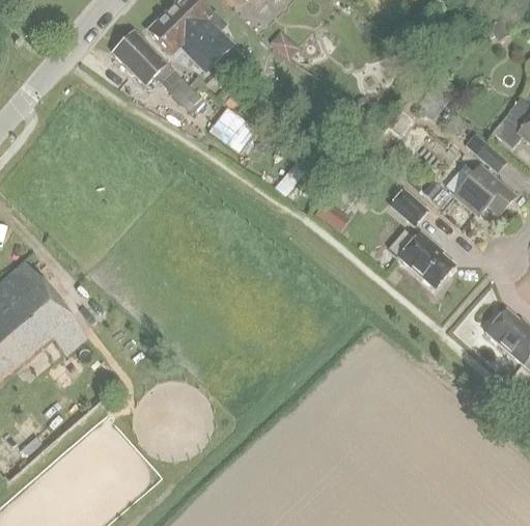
[(206,70),(232,44),(220,31),(228,23),(215,10),(214,11),(201,0),(176,0),(149,28),(151,30),(149,32),(171,54),(182,45),(206,70)]
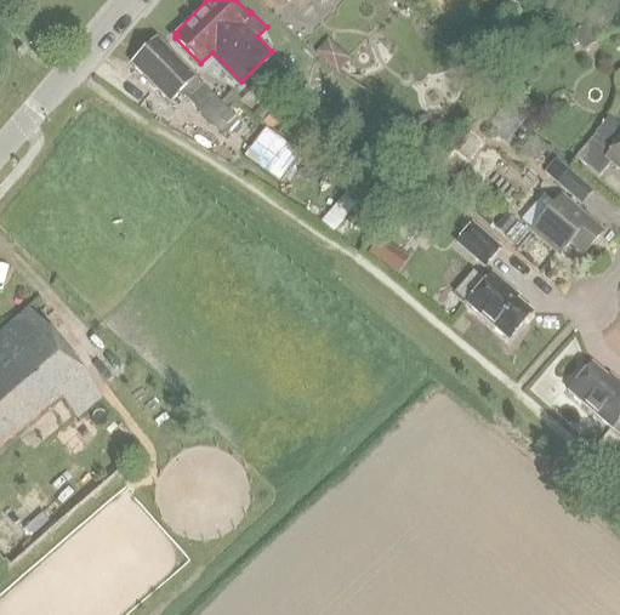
[(587,22),(574,28),(582,47),(597,40),(587,22)]
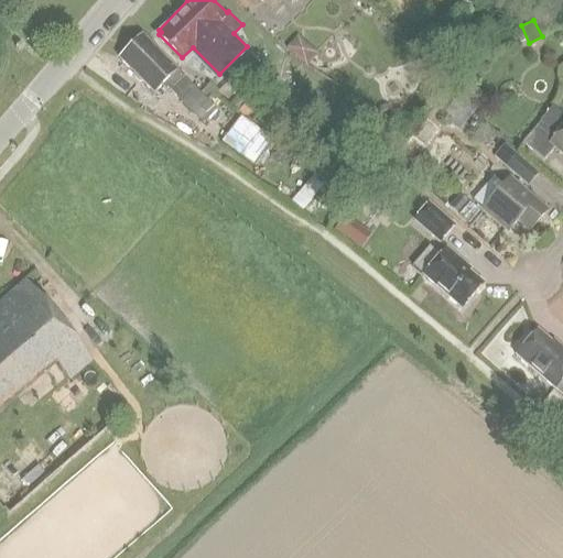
[(182,98),(195,85),(142,32),(119,55),(139,75),(154,90),(164,80),(182,98)]
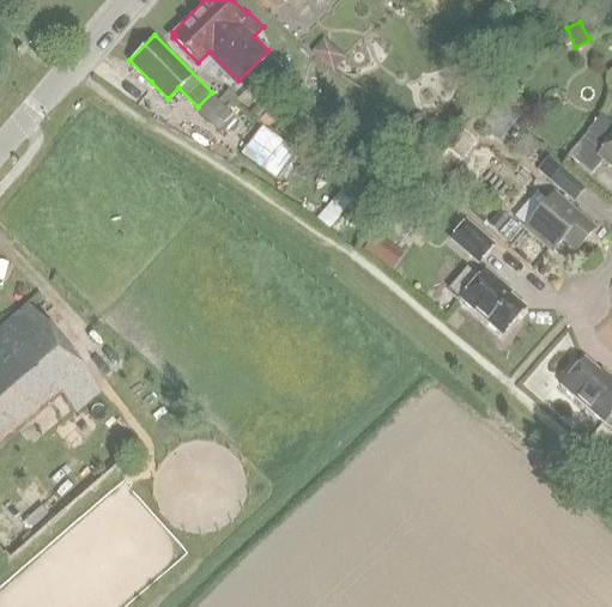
[(510,85),(495,104),(515,121),(531,102),(510,85)]
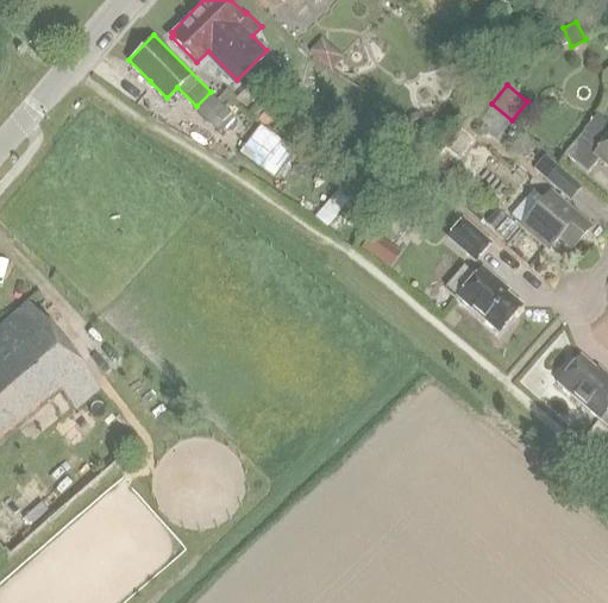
[(227,87),(221,93),(230,102),(237,95),(227,87)]
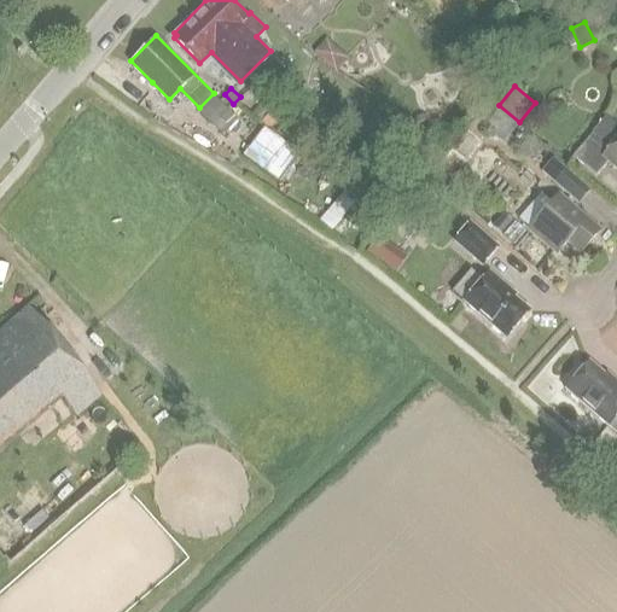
[(225,132),(238,117),(214,93),(199,108),(225,132)]
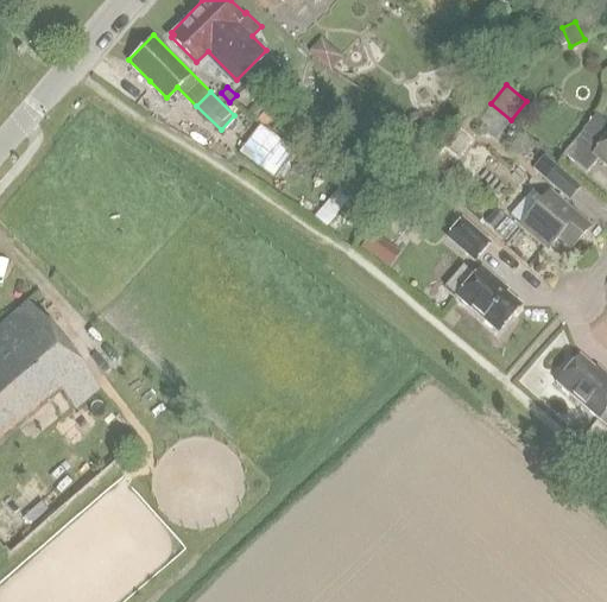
[(491,103),(475,122),(495,139),(511,120),(491,103)]
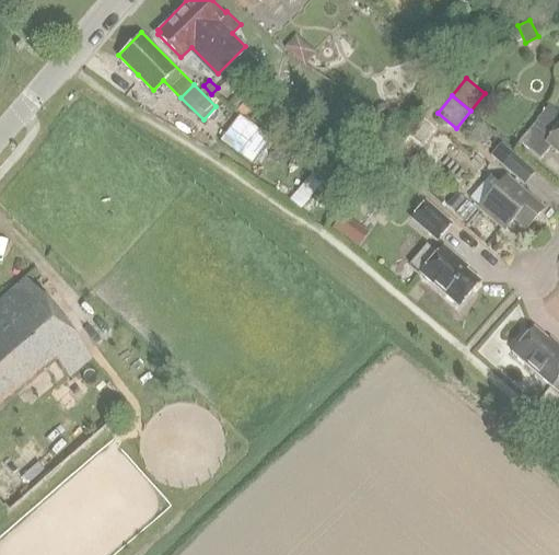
[(241,113),(221,138),(253,161),(271,137),(241,113)]
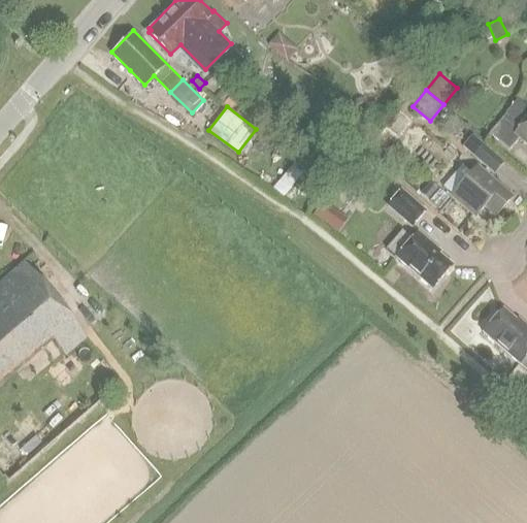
[(507,110),(490,130),(511,148),(516,141),(521,135),(526,139),(526,118),(522,124),(507,110)]
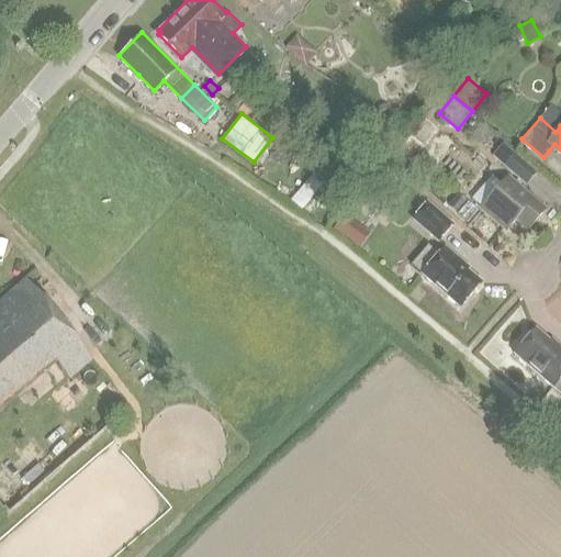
[(504,142),(493,154),(526,184),(537,170),(504,142)]
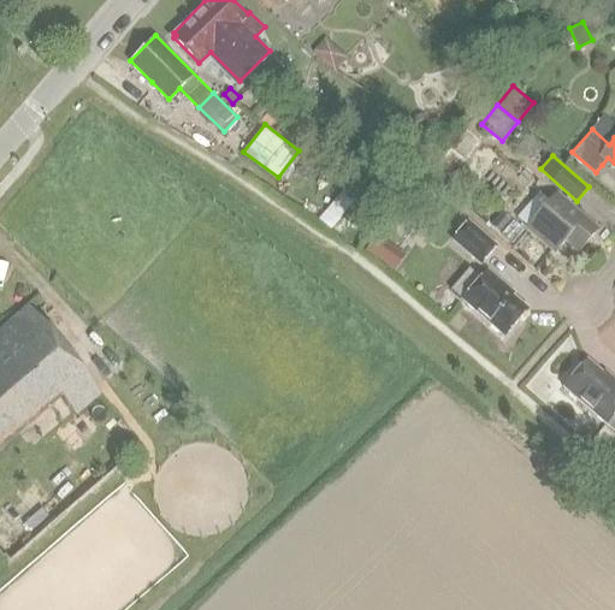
[(346,185),(320,215),(331,225),(356,195),(346,185)]
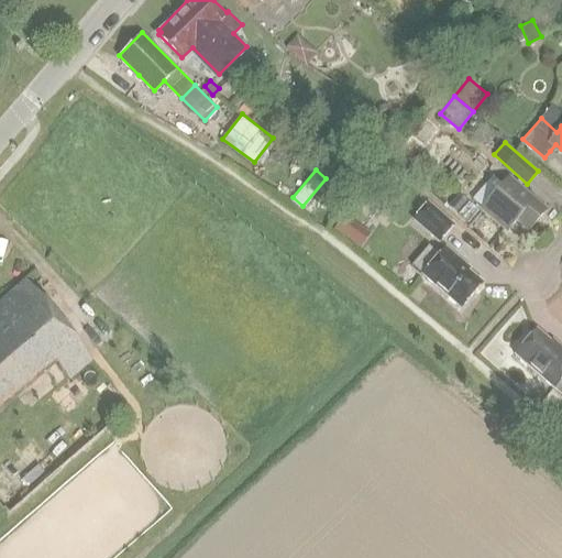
[(547,208),(509,175),(483,206),(508,228),(518,217),(530,227),(547,208)]
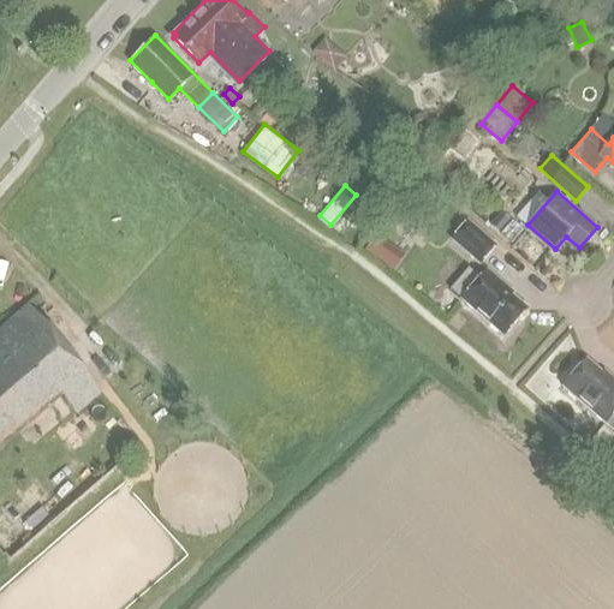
[(502,209),(490,224),(498,230),(510,216),(502,209)]
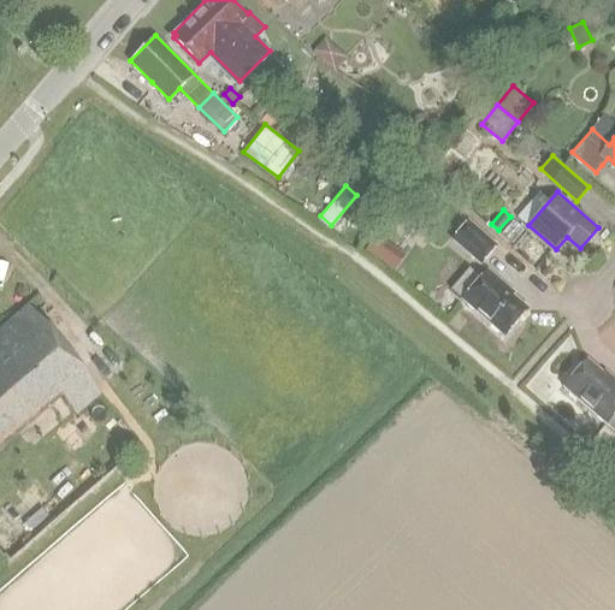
[(482,261),(497,243),(469,219),(453,237),(482,261)]
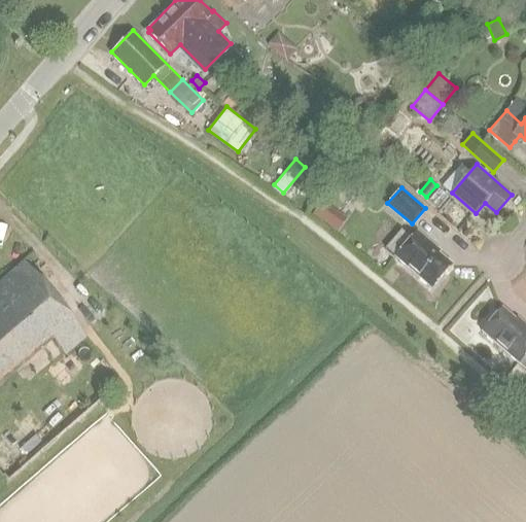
[(318,194),(307,208),(336,230),(347,216),(318,194)]
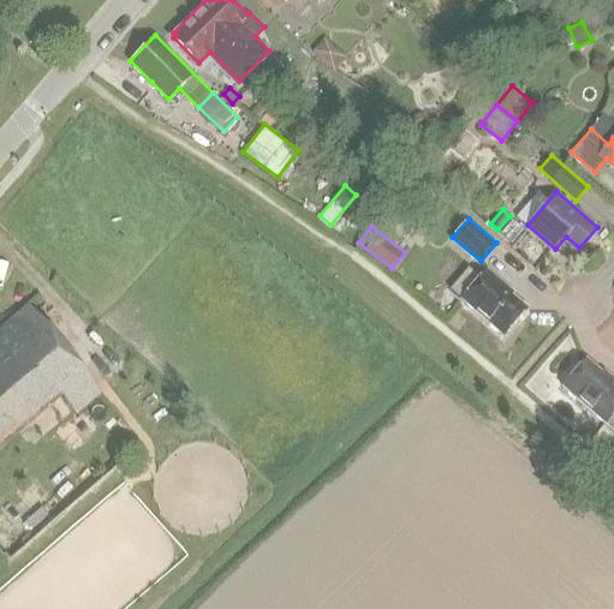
[(488,268),(462,297),(504,334),(528,306),(502,285),(505,282),(488,268)]
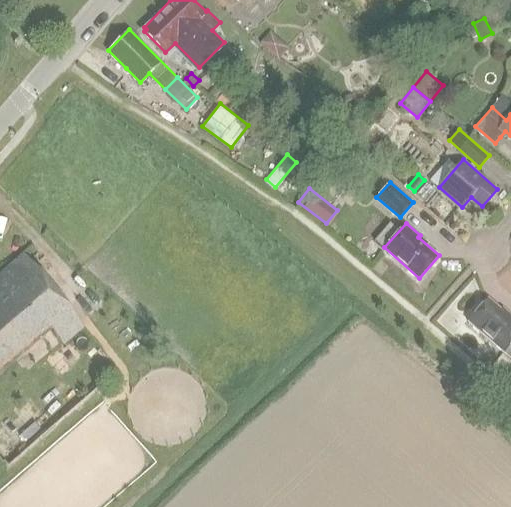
[(0,376),(55,331),(58,328),(55,325),(73,310),(27,253),(0,274),(0,376)]
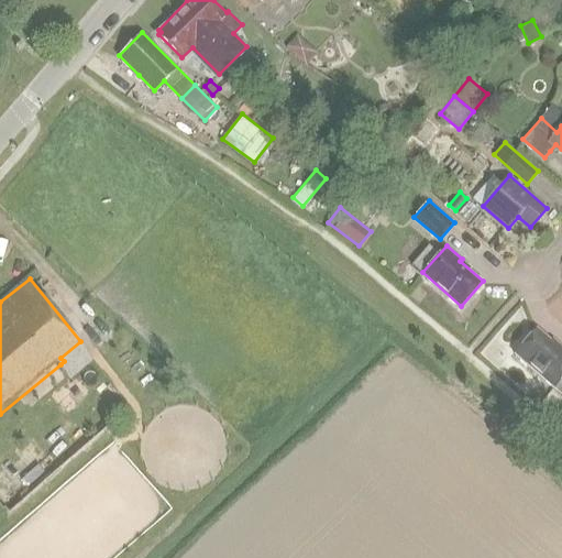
[(537,328),(516,352),(554,386),(561,376),(561,346),(560,347),(537,328)]
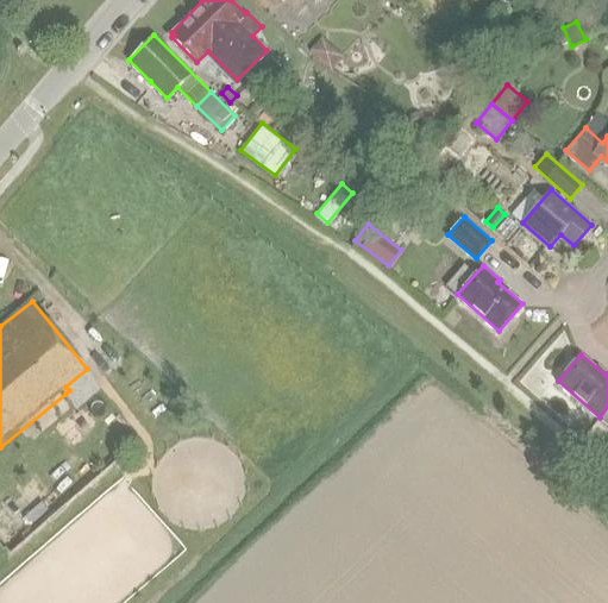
[(66,394),(76,407),(101,385),(87,369),(66,387),(69,390),(66,394)]
